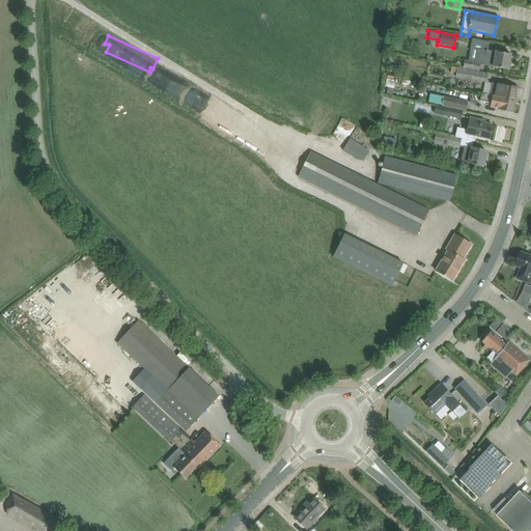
[(508,70),(510,54),(477,49),(474,61),(465,59),(463,67),(479,71),(480,65),(508,70)]
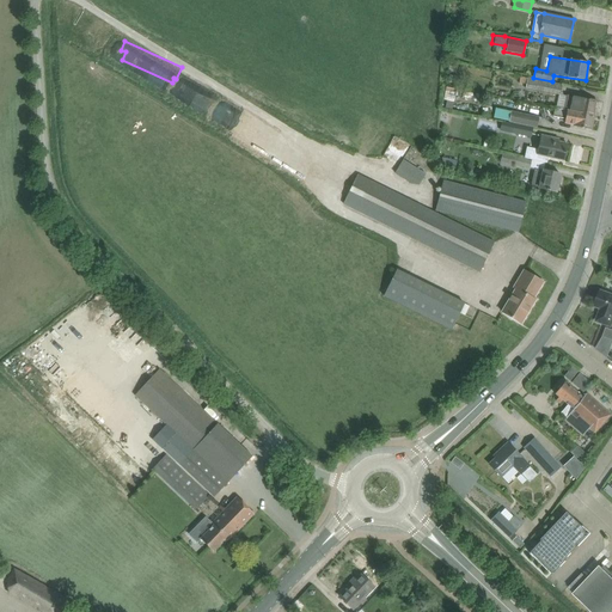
[(527,77),(526,87),(558,95),(560,95),(562,84),(552,81),(533,78),(527,77)]
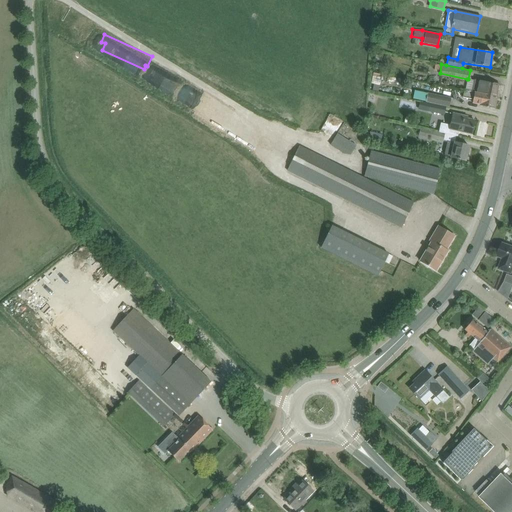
[(497,97),(500,85),(474,79),(474,80),(468,79),(467,79),(465,90),(497,97)]
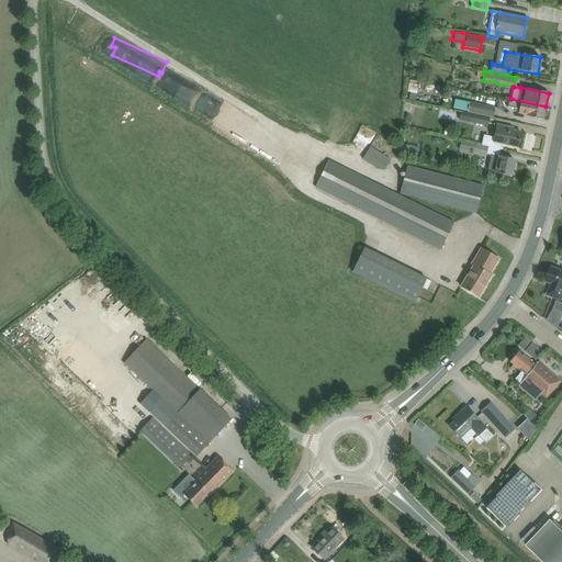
[(543,120),(546,107),(510,99),(509,99),(507,107),(519,109),(518,113),(527,115),(527,116),(543,120)]
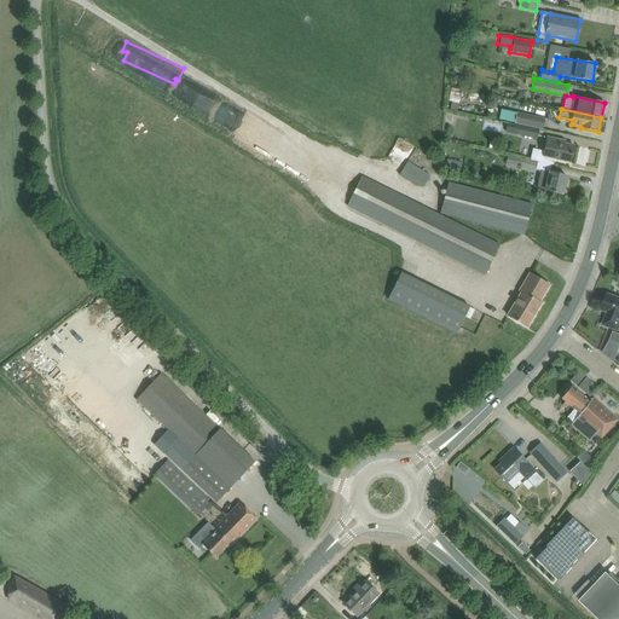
[(502,111),(499,120),(515,122),(515,123),(543,129),(545,119),(518,113),(516,115),(502,111)]
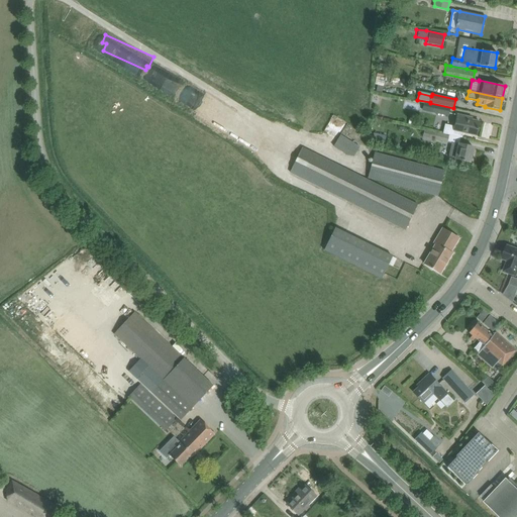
[(433,104),(432,113),(448,116),(450,108),(433,104)]
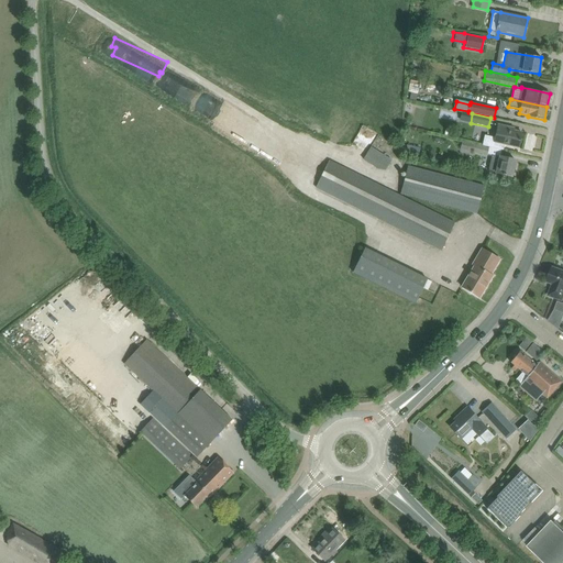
[(409,129),(418,133),(421,127),(411,123),(409,129)]
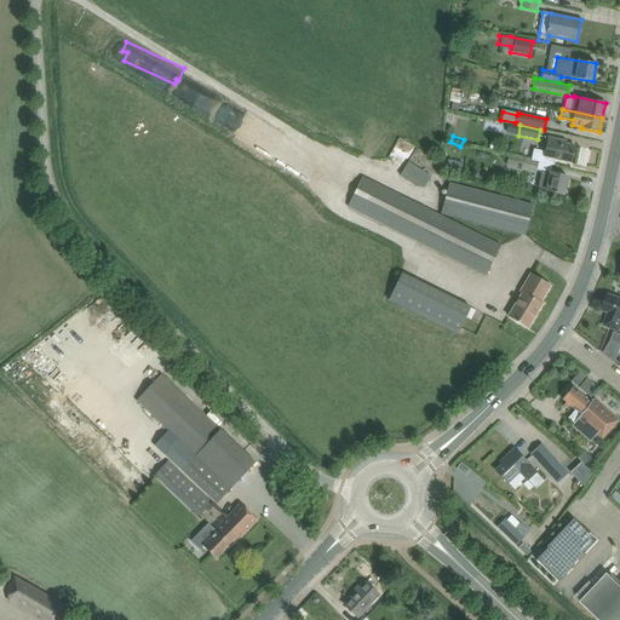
[(566,144),(566,142),(549,138),(546,151),(534,149),(532,160),(539,161),(552,165),(555,166),(556,159),(570,162),(574,145),(566,144)]
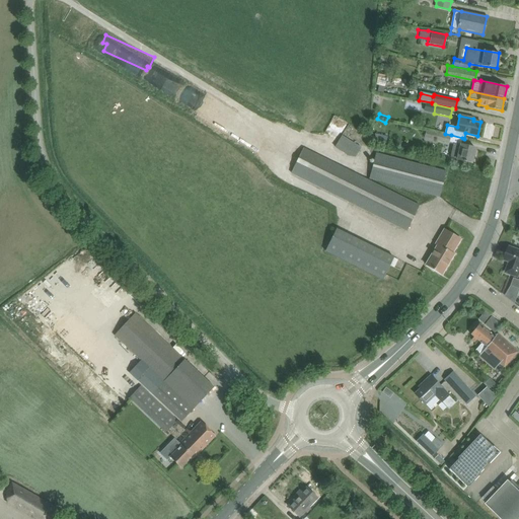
[(266,140),(264,125),(249,128),(252,142),(266,140)]
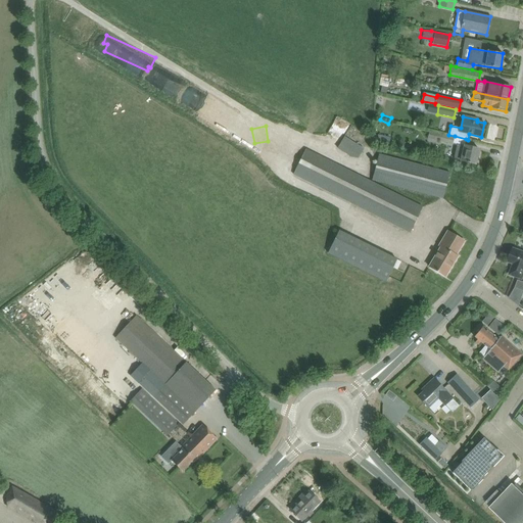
[(440,134),(439,141),(453,144),(454,137),(440,134)]
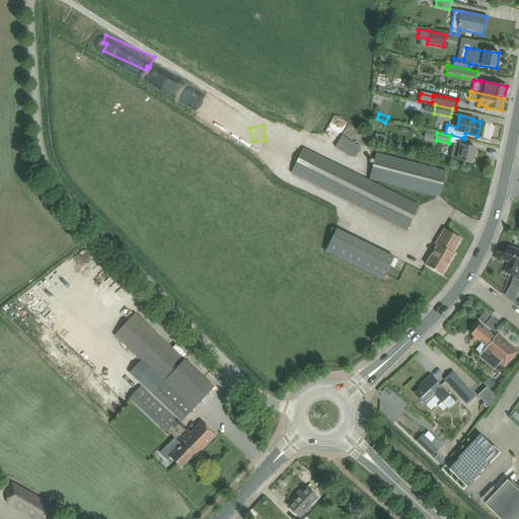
[(355,157),(361,147),(342,135),(335,147),(349,156),(355,157)]
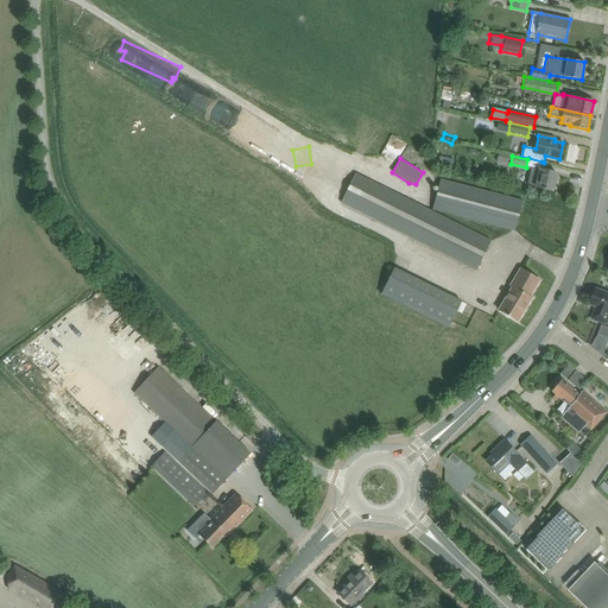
[(540,169),(532,168),(527,184),(536,187),(536,188),(552,191),(557,173),(540,169)]
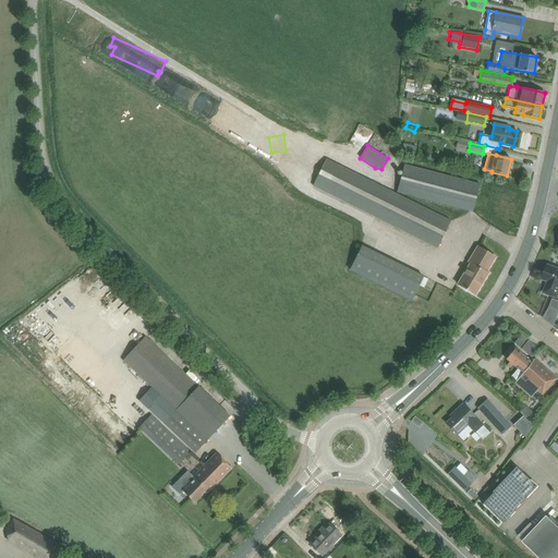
[(451,220),(326,158),(313,186),(437,249),(451,220)]
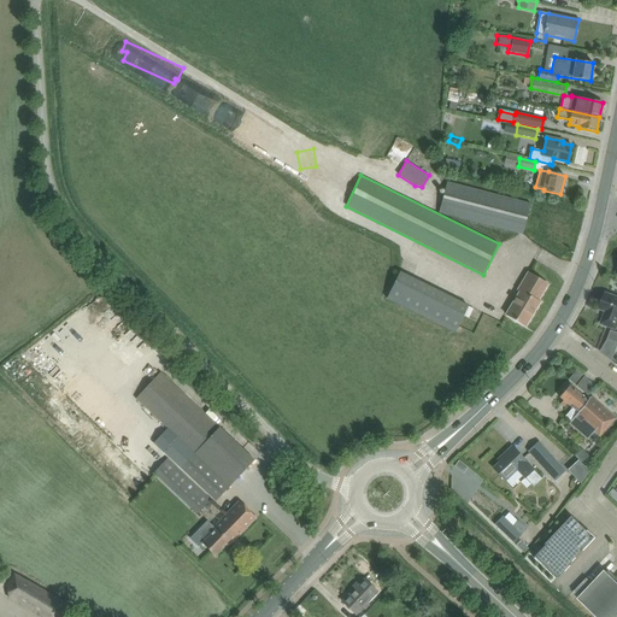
[(523,234),(530,204),(447,182),(439,212),(523,234)]
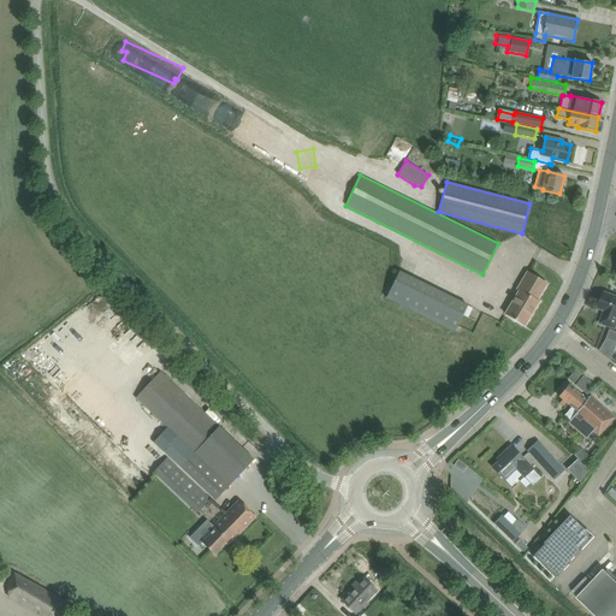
[(400,271),(385,298),(454,332),(468,304),(400,271)]
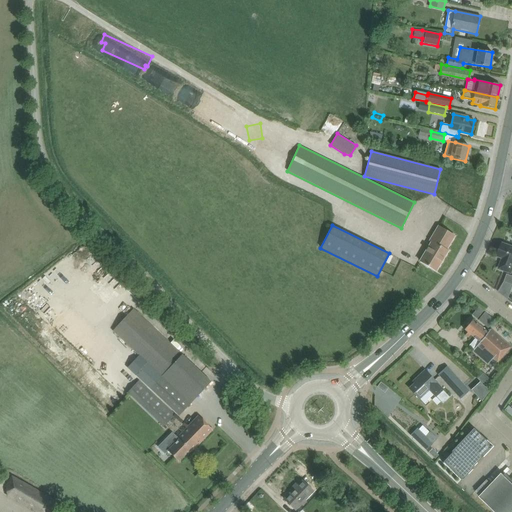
[(431,242),(420,261),(436,271),(448,251),(446,250),(454,236),(438,226),(430,241),(431,242)]
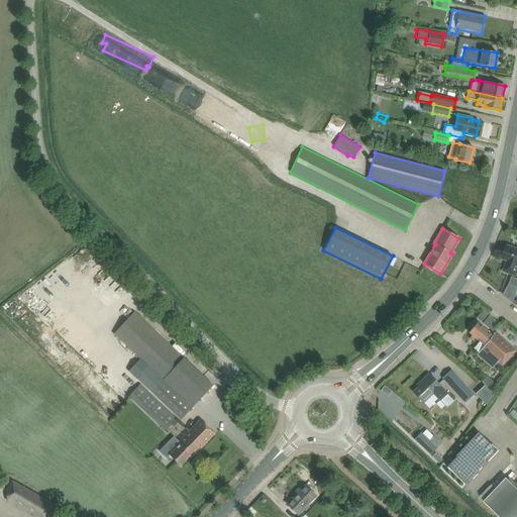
[(516,248),(507,245),(503,260),(508,261),(504,272),(516,276),(516,273),(516,248)]
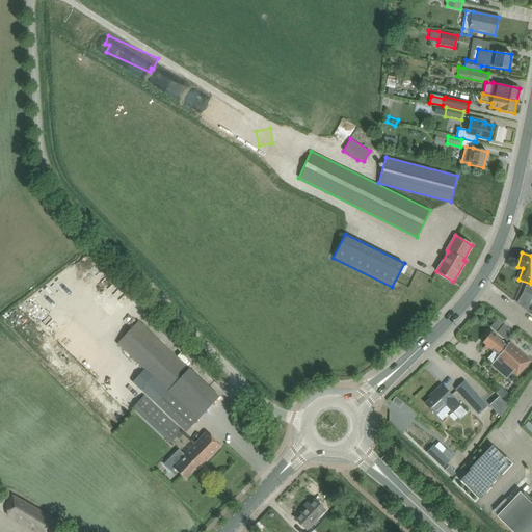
[(497,319),(490,327),(496,331),(502,323),(497,319)]
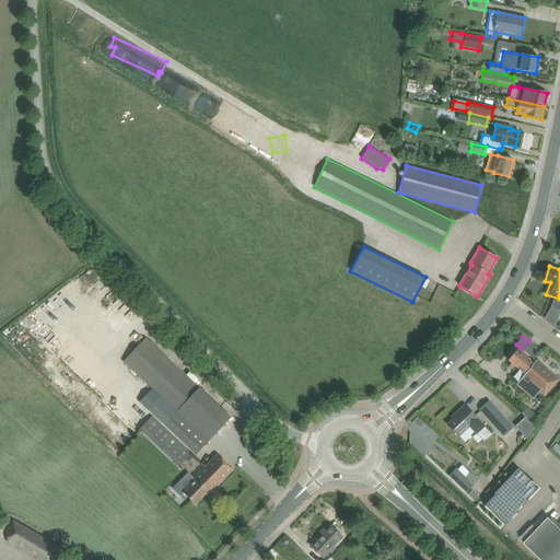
[(146,338),(123,362),(176,412),(165,424),(174,433),(197,454),(231,418),(146,338)]
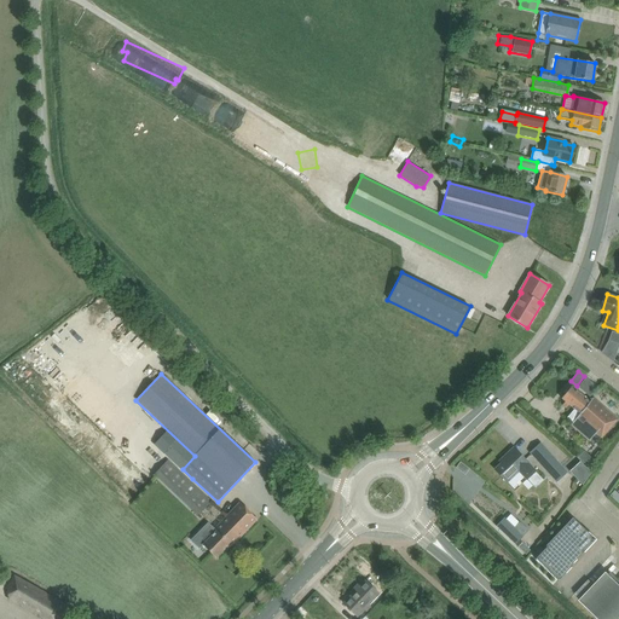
[(594,398),(590,401),(572,387),(562,399),(574,410),(567,417),(571,421),(568,423),(590,440),(596,433),(602,438),(618,420),(594,398)]
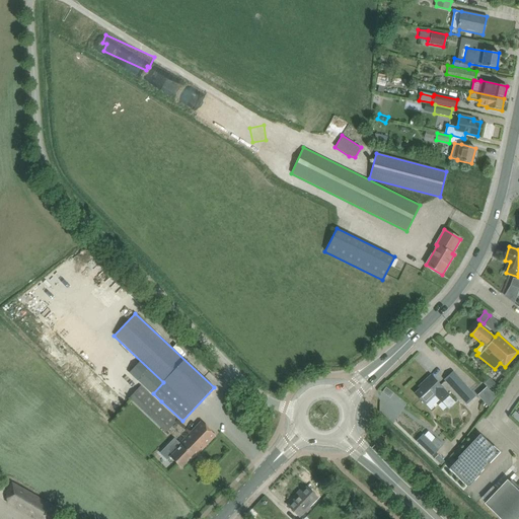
[(453,370),(443,379),(466,404),(476,395),(453,370)]
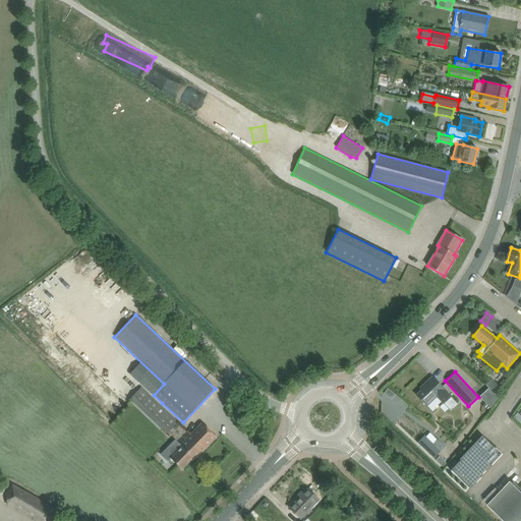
[(424,388),(416,395),(427,406),(428,407),(438,399),(443,404),(444,404),(449,408),(451,409),(453,409),(458,404),(451,397),(452,396),(445,389),(444,390),(432,378),(423,386),(424,388)]
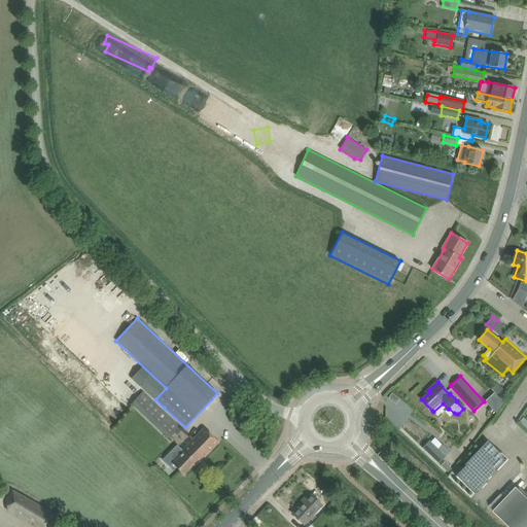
[(140,396),(133,405),(139,411),(169,440),(180,426),(151,398),(144,392),(140,396)]
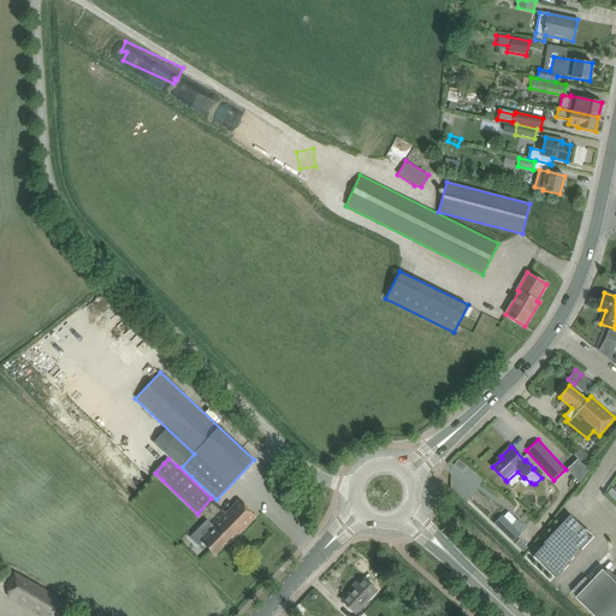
[(578,460),(568,469),(580,483),(588,472),(578,460)]
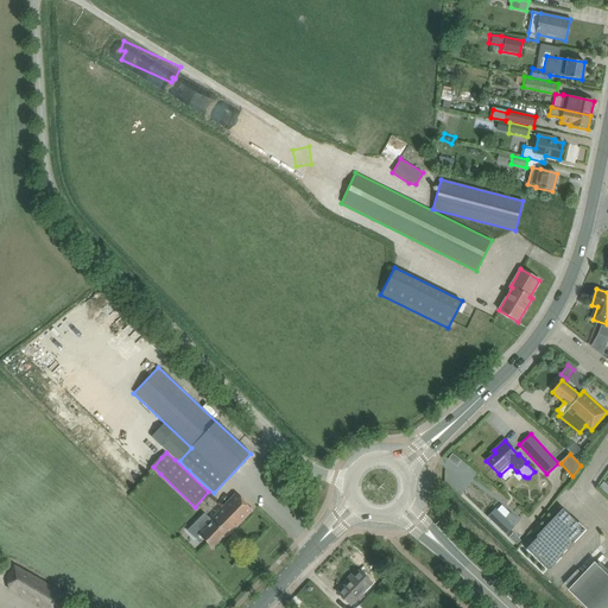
[(253,511),(235,493),(210,519),(211,521),(198,534),(213,548),(226,534),(228,537),(253,511)]
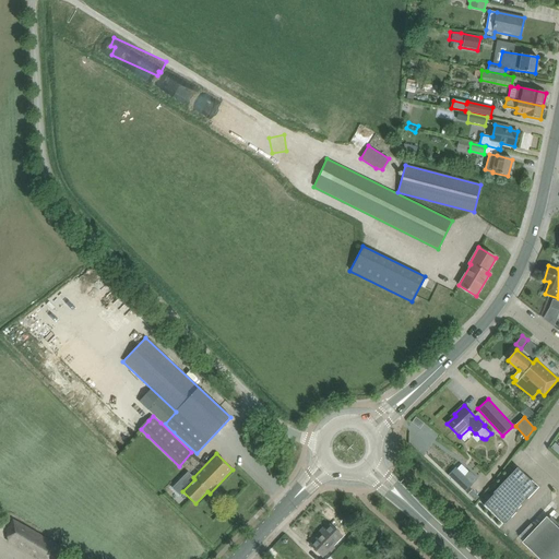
[(455,468),(448,475),(465,491),(477,479),(470,472),(470,473),(461,465),(456,470),(455,468)]
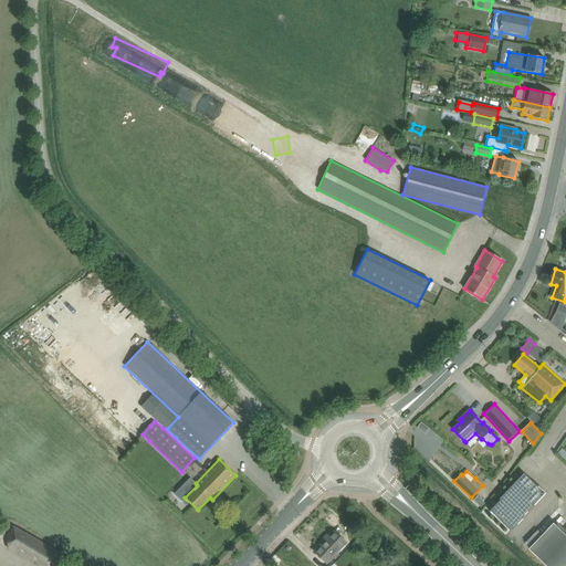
[(528,500),(532,495),(534,496),(534,498),(536,498),(538,496),(540,495),(541,493),(541,492),(540,490),(538,489),(523,473),(499,500),(500,501),(491,511),(511,531),(523,517),(523,516),(534,504),(528,500)]
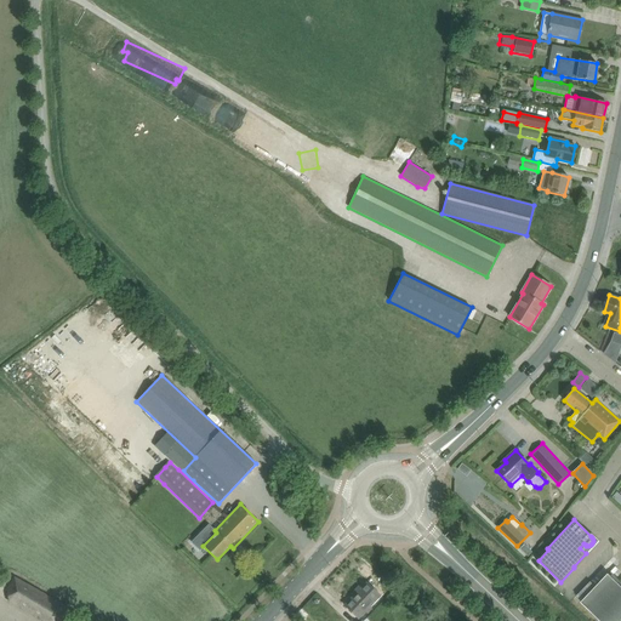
[(528,557),(533,552),(524,545),(520,548),(528,557)]
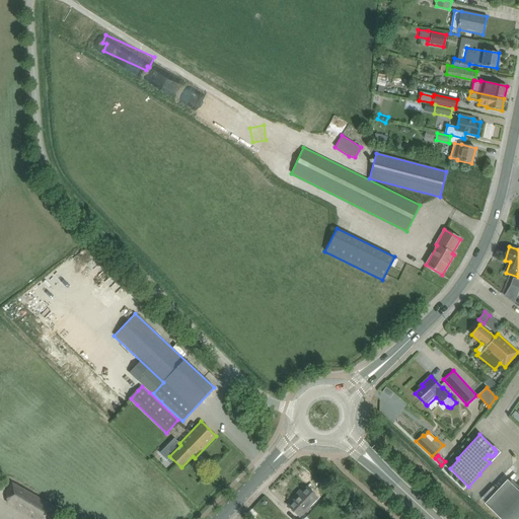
[(518,518),(518,489),(509,479),(487,504),(502,518),(518,518)]
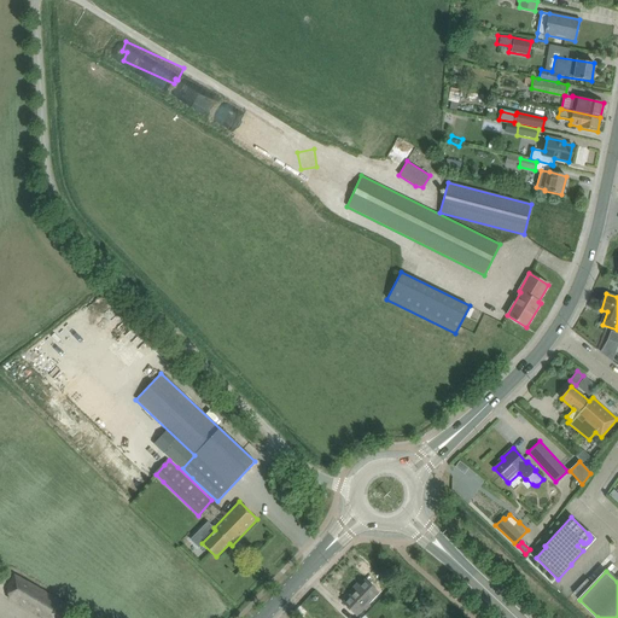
[(15,575),(7,588),(13,592),(10,599),(41,617),(53,617),(54,617),(57,617),(60,617),(68,606),(15,575)]
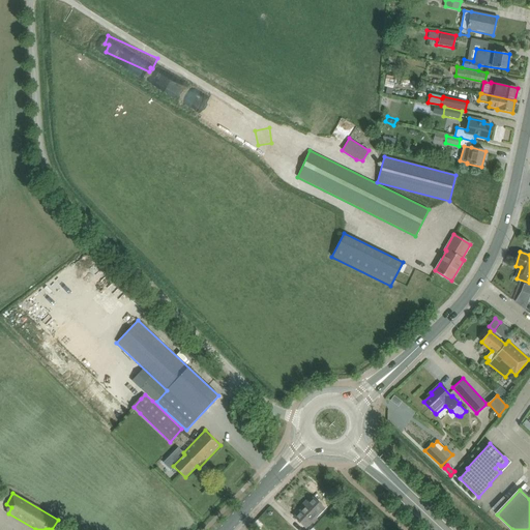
[(306,528),(324,508),(313,497),(294,517),(306,528)]
